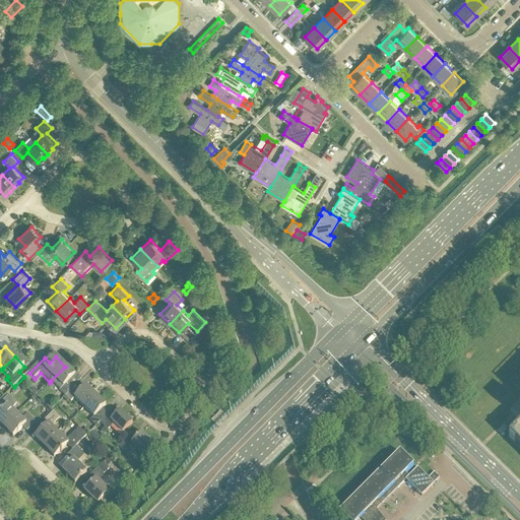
[(60,392),(65,397),(75,388),(69,383),(75,377),(65,367),(51,381),(51,382),(61,391),(60,392)]
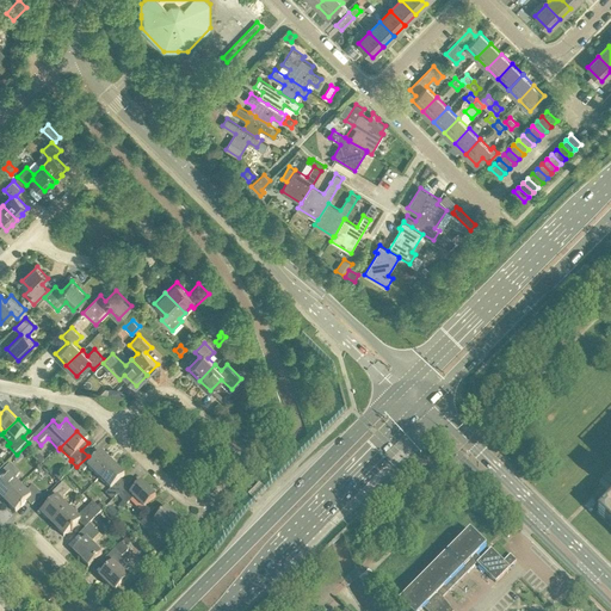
[(18,455),(12,461),(17,467),(24,461),(18,455)]
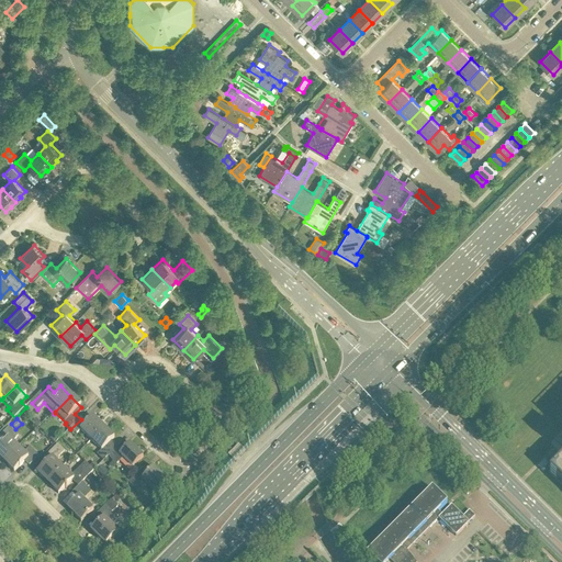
[(81,431),(91,442),(103,429),(93,418),(87,425),(81,419),(70,429),(77,436),(81,431)]
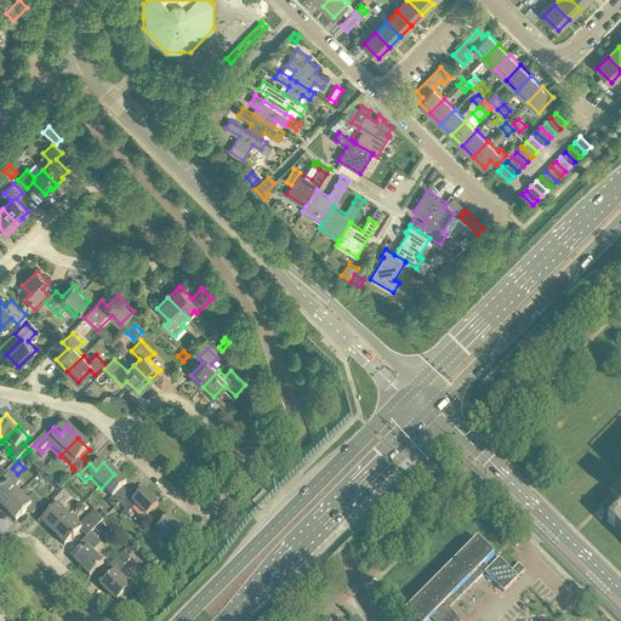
[(0,494),(0,507),(5,512),(21,496),(15,490),(21,484),(10,474),(0,484),(5,489),(0,494)]
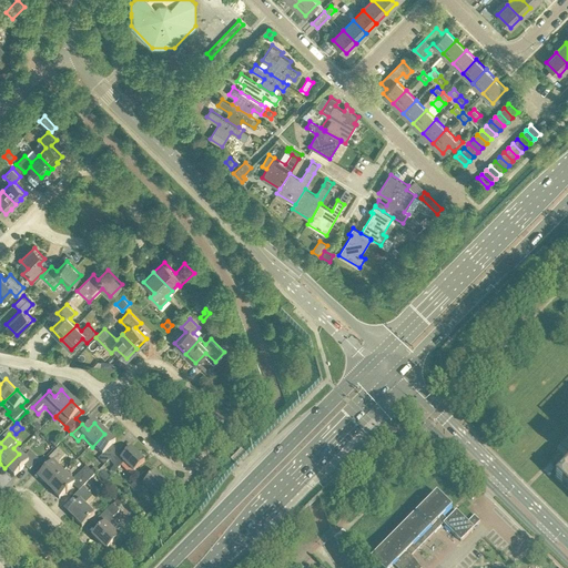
[(104,467),(110,463),(115,457),(110,450),(115,445),(104,434),(92,447),(103,457),(99,462),(104,467)]
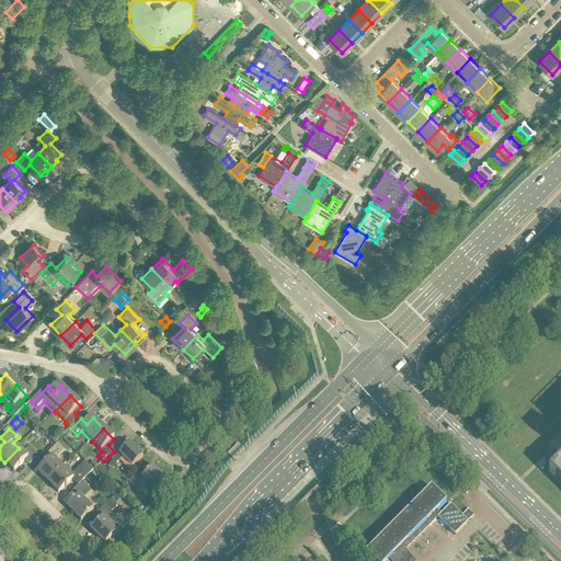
[(560,433),(553,441),(560,448),(560,460),(549,473),(560,485),(560,433)]
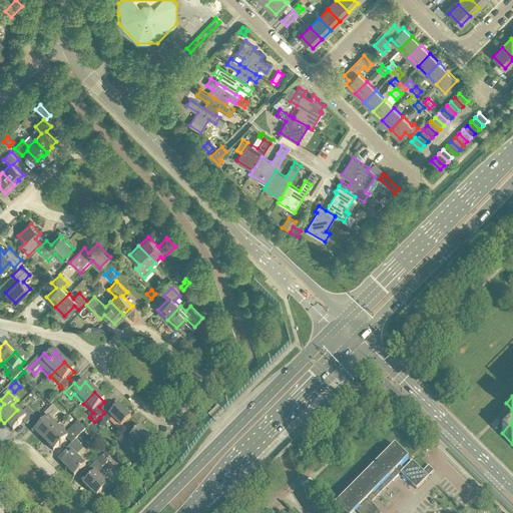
[(34,434),(44,443),(58,429),(50,422),(59,414),(53,407),(43,417),(47,421),(34,434)]
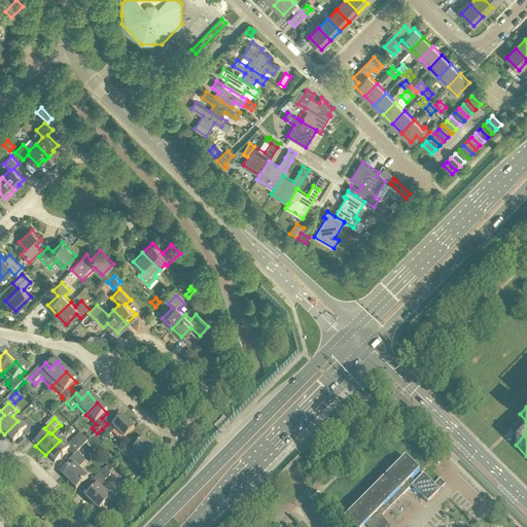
[(107,424),(102,429),(109,437),(112,434),(120,444),(124,440),(125,441),(135,430),(123,418),(114,425),(110,421),(107,424)]
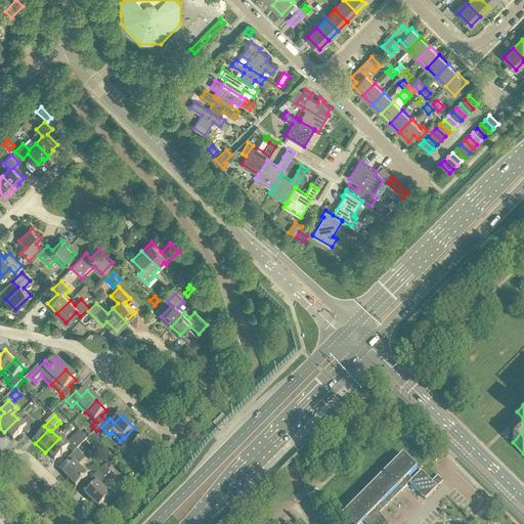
[(17,419),(4,432),(13,442),(24,432),(28,436),(36,427),(28,419),(23,424),(17,419)]
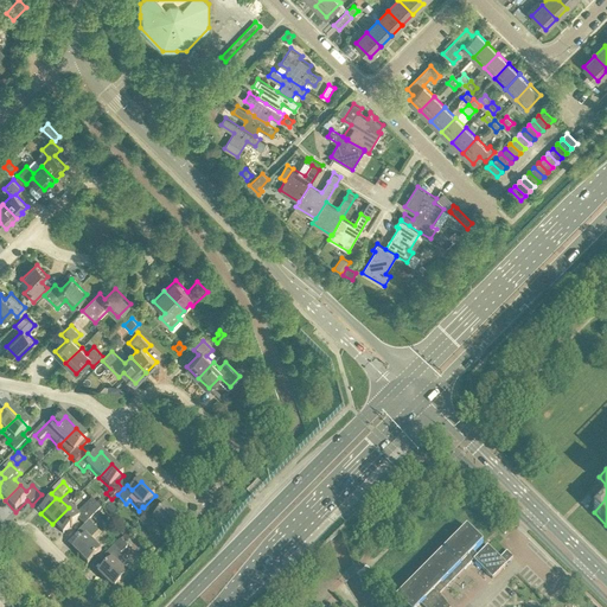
[(108,508),(106,511),(112,517),(116,512),(110,506),(114,503),(110,500),(106,505),(108,508)]
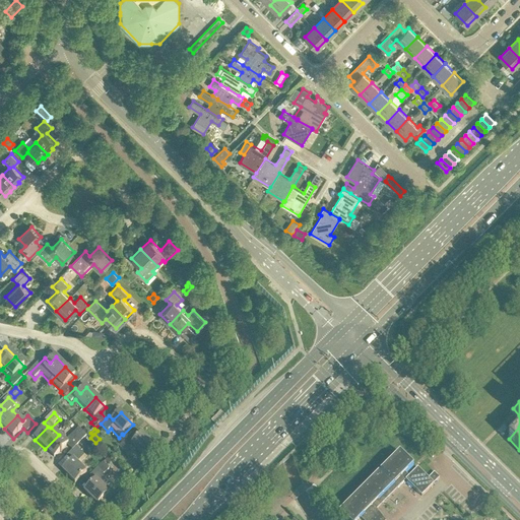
[(67,446),(72,452),(76,448),(87,437),(79,430),(66,443),(59,435),(45,449),(55,459),(67,446)]
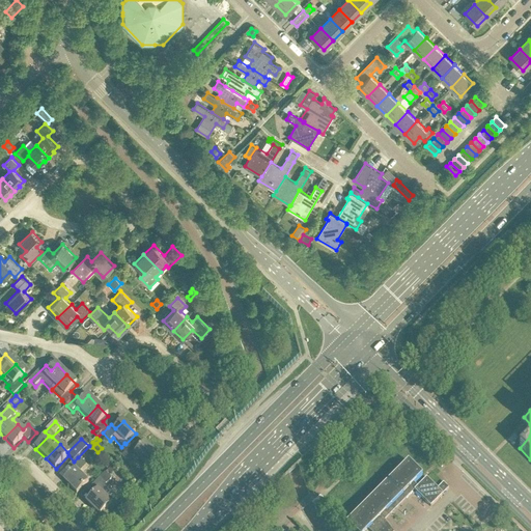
[(121,457),(133,470),(140,462),(147,469),(159,456),(145,443),(140,449),(135,445),(121,457)]
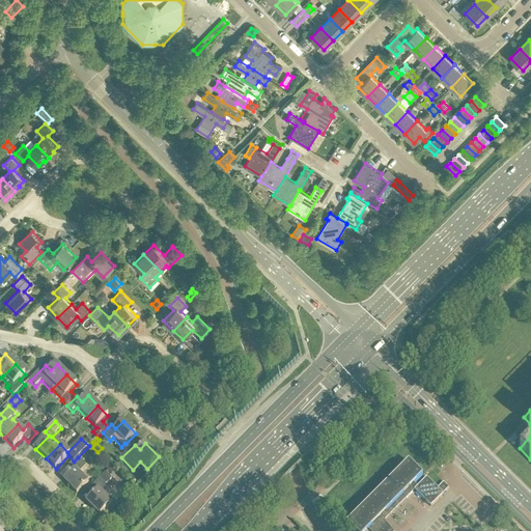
[(81,455),(85,459),(90,454),(86,450),(81,455)]
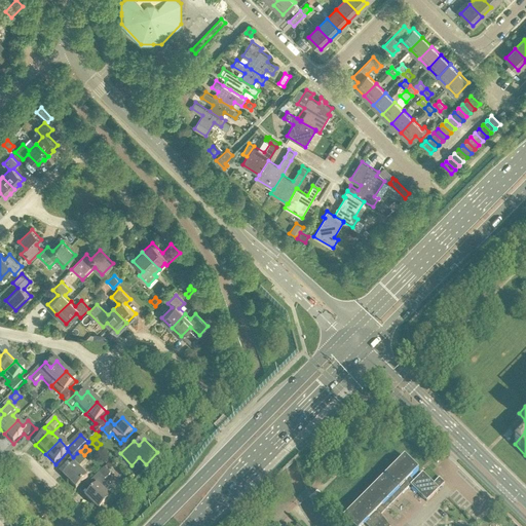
[(77,453),(73,457),(67,463),(72,467),(63,478),(76,490),(87,479),(78,470),(85,462),(77,453)]
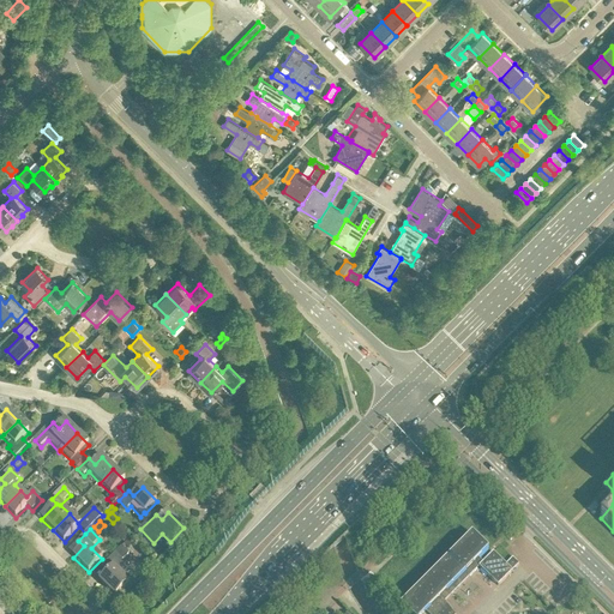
[(473,536),(401,607),(408,613),(423,613),(426,613),(451,613),(443,603),(469,577),(470,578),(476,572),(475,571),(479,567),(499,588),(512,573),(519,566),(513,560),(506,567),(494,555),(483,565),(479,560),(487,552),(488,553),(488,552),(473,536)]
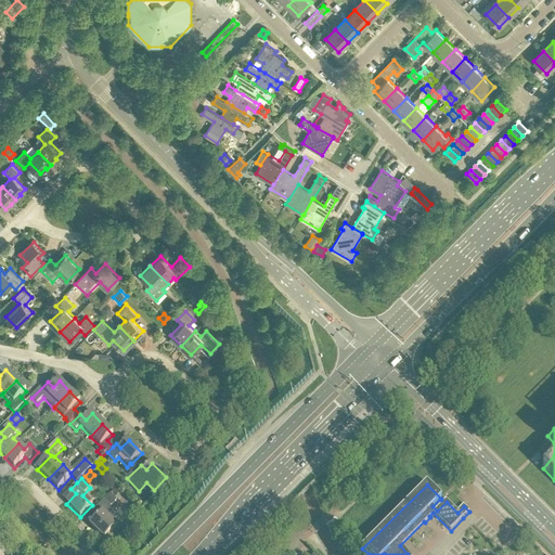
[(92,514),(98,519),(90,527),(104,540),(117,527),(107,518),(114,512),(111,508),(117,503),(110,495),(92,514)]
